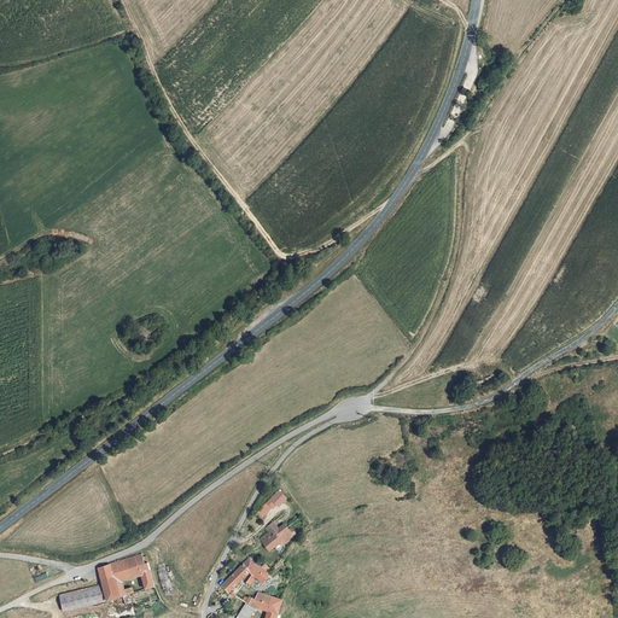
[(272,509),(275,506),(278,508),(287,499),(279,490),(266,503),(272,509)]
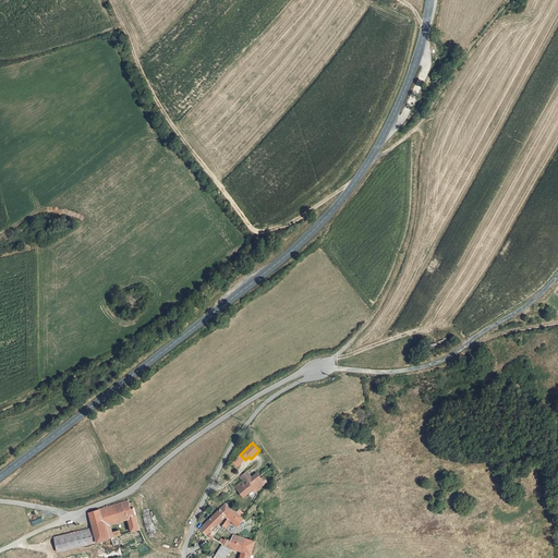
[(251,477),(246,471),(242,474),(256,490),(259,488),(258,484),(262,482),(261,478),(256,473),(251,477)]
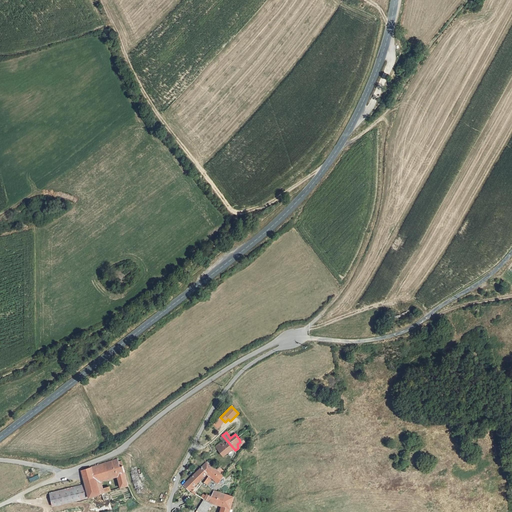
[(235,450),(222,435),(221,438),(224,441),(216,447),(223,456),(232,449),(233,451),(235,450)]
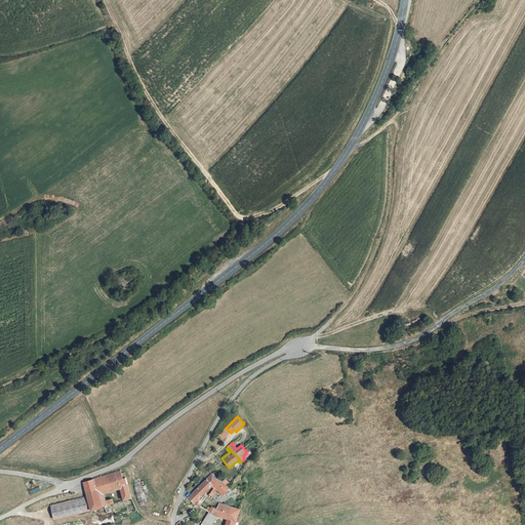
[(122,479),(121,475),(120,471),(83,482),(86,492),(95,489),(96,490),(102,489),(103,493),(112,490),(110,482),(122,479)]
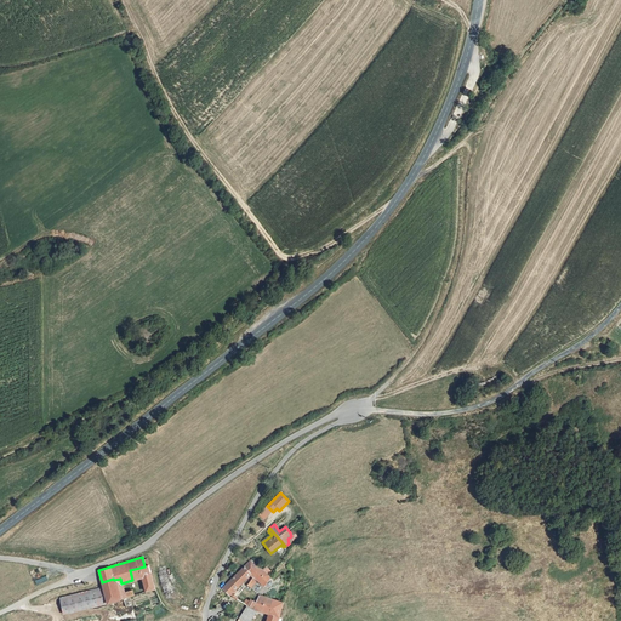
[(147,592),(154,590),(147,560),(143,562),(144,567),(130,570),(132,580),(142,577),(147,592)]
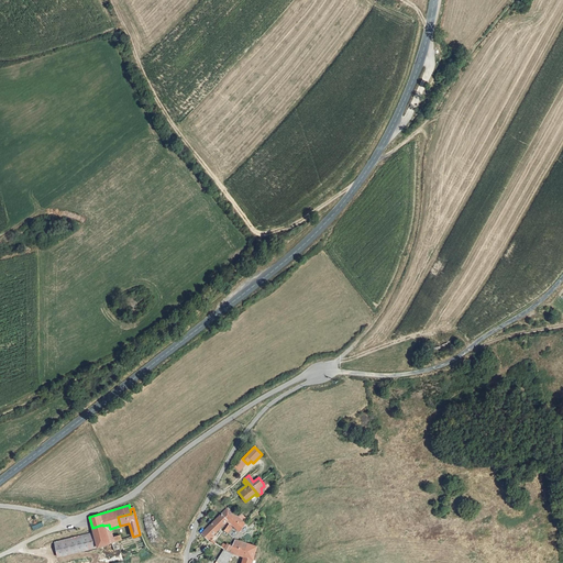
[(230,522),(236,516),(228,508),(222,514),(228,519),(228,520),(230,522)]
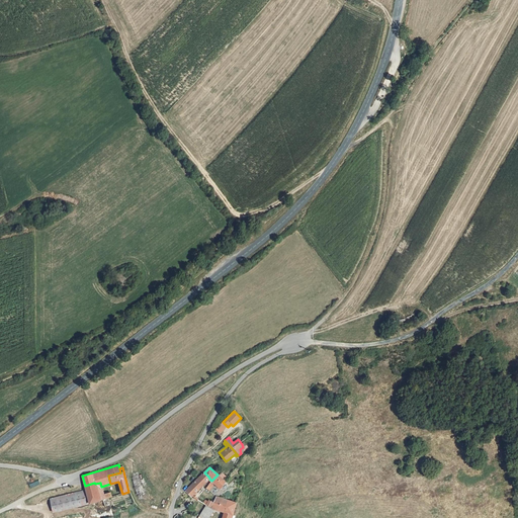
[(185,491),(192,496),(209,479),(209,478),(204,472),(185,491)]
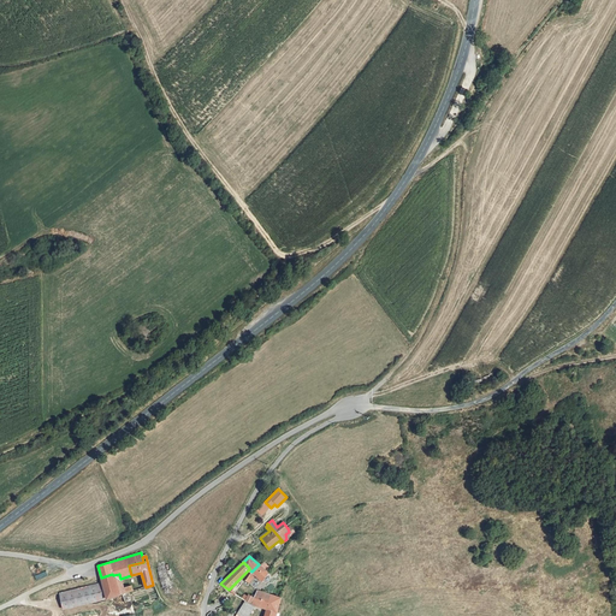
[(260,566),(259,564),(252,572),(247,576),(252,579),(255,575),(260,579),(255,582),(260,586),(270,573),(266,570),(260,566)]
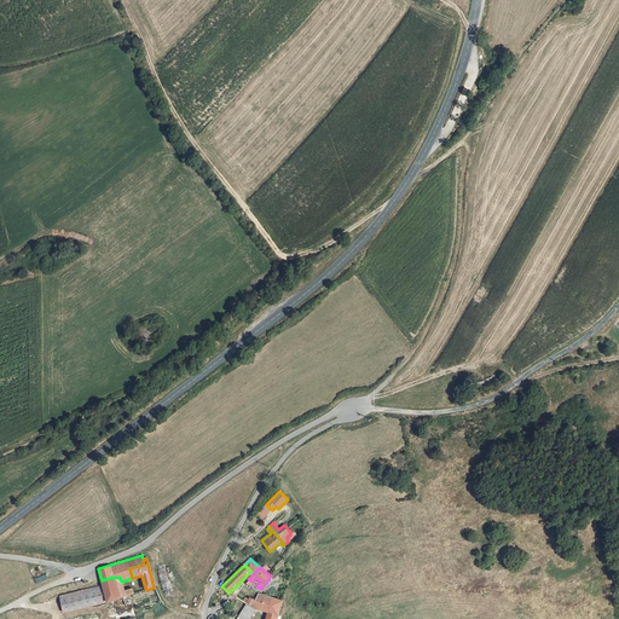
[(113,577),(102,580),(103,584),(58,595),(62,612),(108,601),(119,597),(115,583),(121,582),(120,577),(114,578),(113,577)]
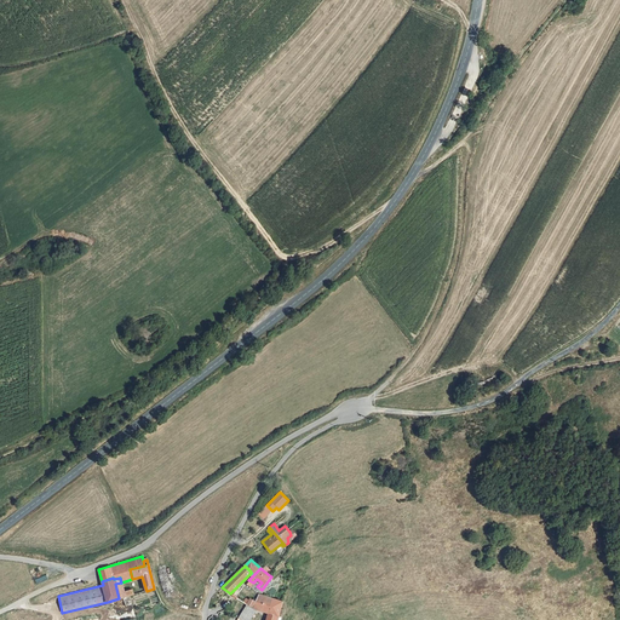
[(125,592),(121,583),(115,584),(119,598),(126,597),(125,592)]
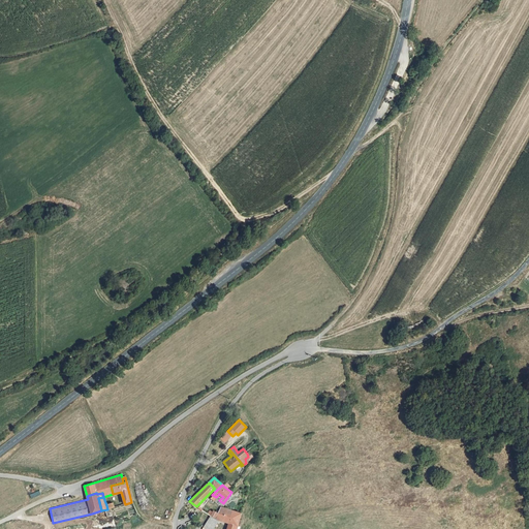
[(221,506),(215,520),(218,520),(223,521),(226,508),(221,506)]
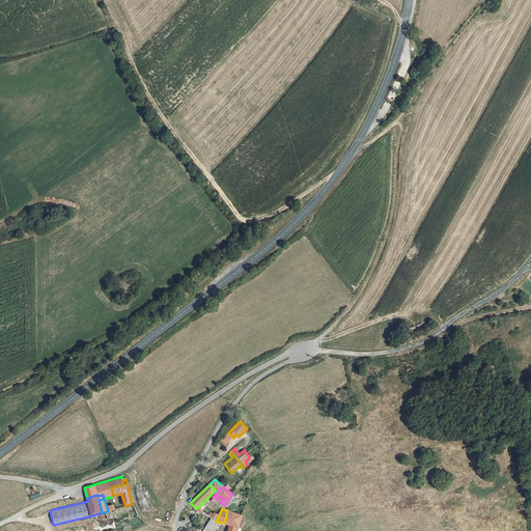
[(233,530),(238,530),(242,514),(227,510),(224,523),(230,524),(228,530),(234,530),(233,530)]
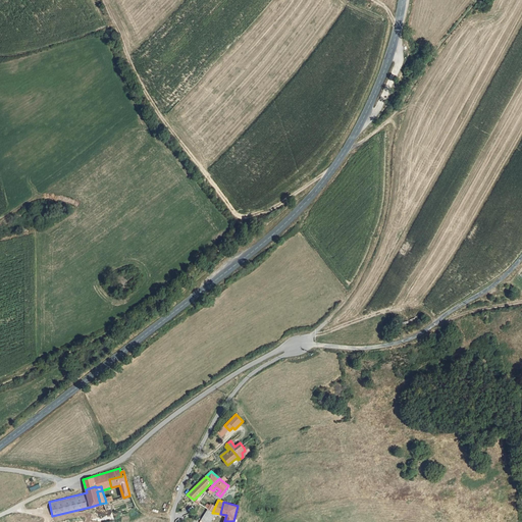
[(205,513),(200,521),(198,521),(209,521),(215,513),(212,513),(207,509),(205,513)]
